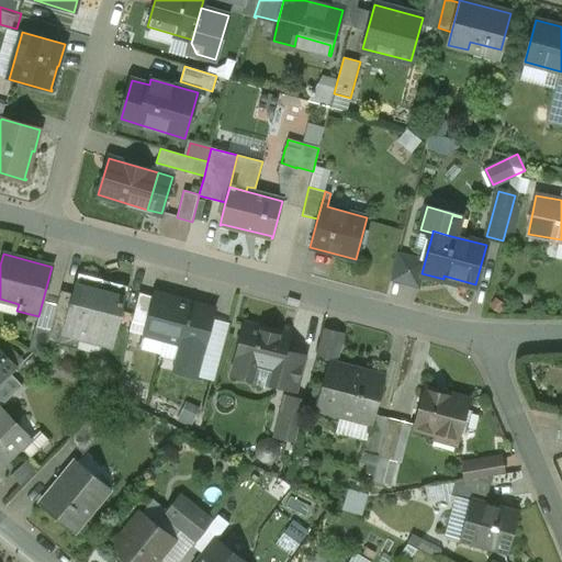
[(127,287),(79,273),(68,313),(64,332),(65,333),(112,345),(127,287)]
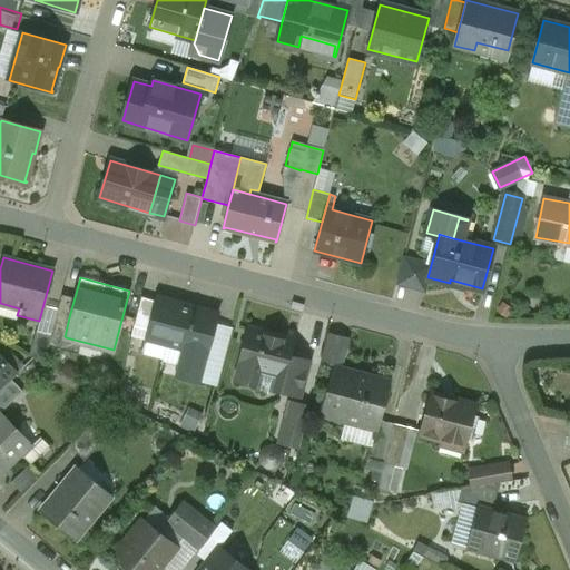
[(156,301),(141,297),(134,325),(148,330),(156,301)]
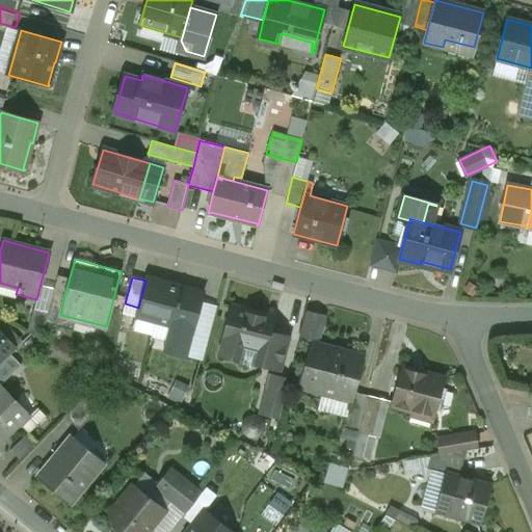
[(204,293),(145,277),(145,281),(138,308),(136,316),(173,325),(165,351),(185,356),(191,330),(193,331),(204,293)]
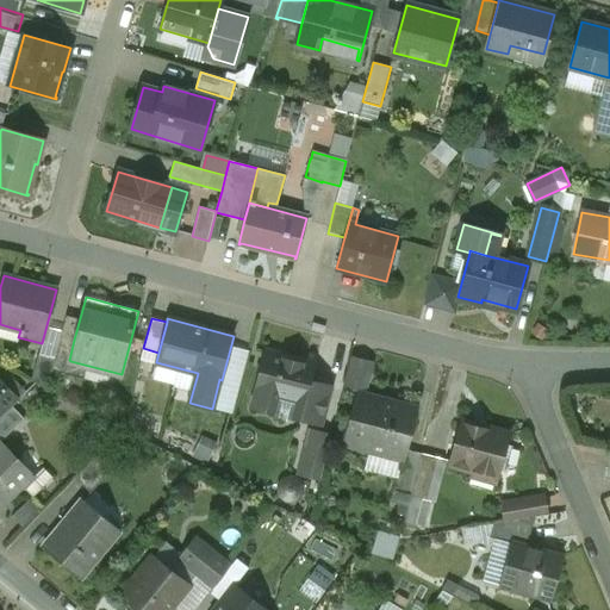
[(55,358),(51,371),(67,374),(70,361),(69,360),(74,340),(61,336),(55,358)]
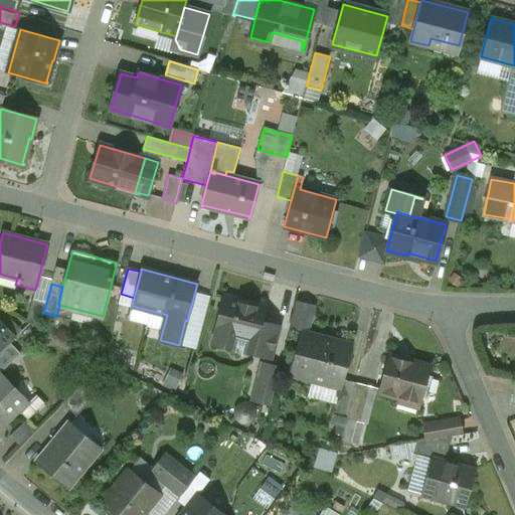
[(241,302),(224,297),(216,330),(217,330),(214,342),(232,347),(235,335),(249,338),(255,340),(261,322),(265,307),(263,307),(263,309),(241,304),(241,302)]
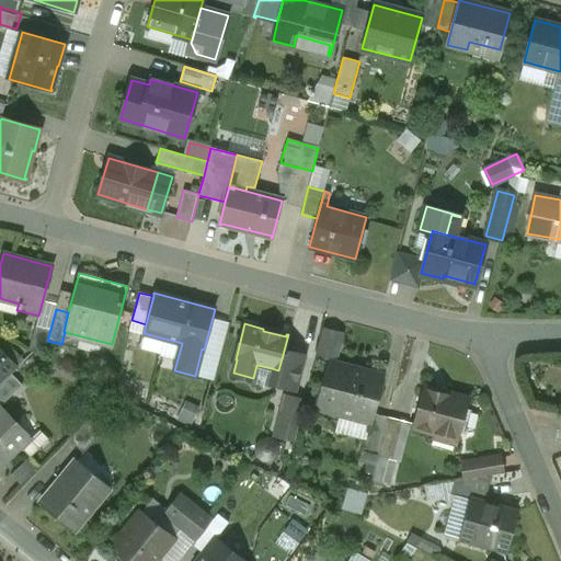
[(50,329),(35,325),(29,350),(43,357),(47,341),(50,329)]
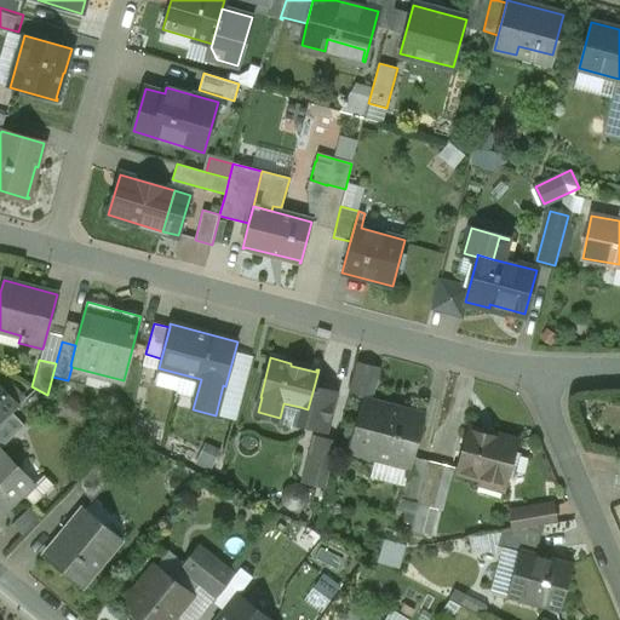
[(378,369),(356,363),(350,390),(371,396),(378,369)]
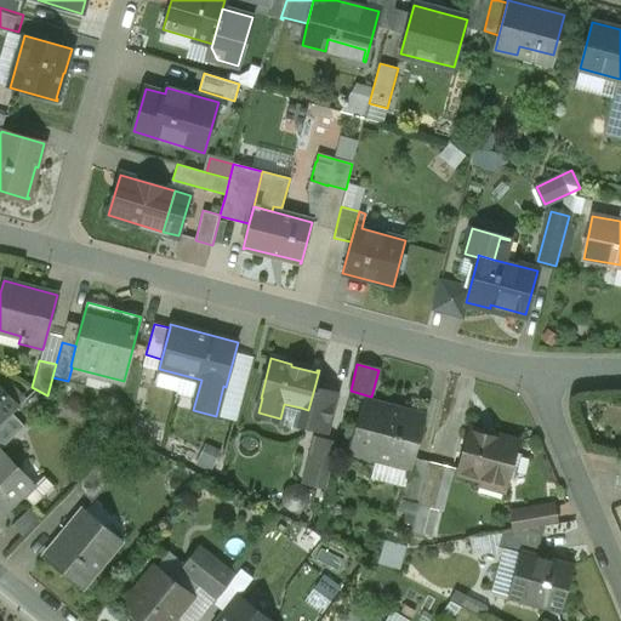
[(335,393),(314,388),(308,410),(301,408),(296,423),(325,431),(335,393)]
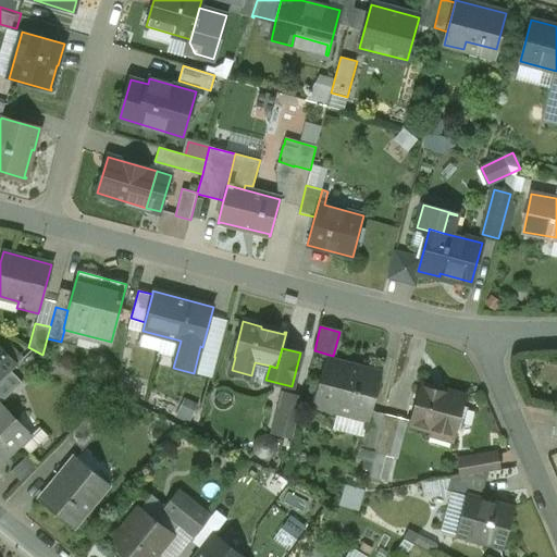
[(0,349),(0,380),(11,371),(16,366),(0,349)]
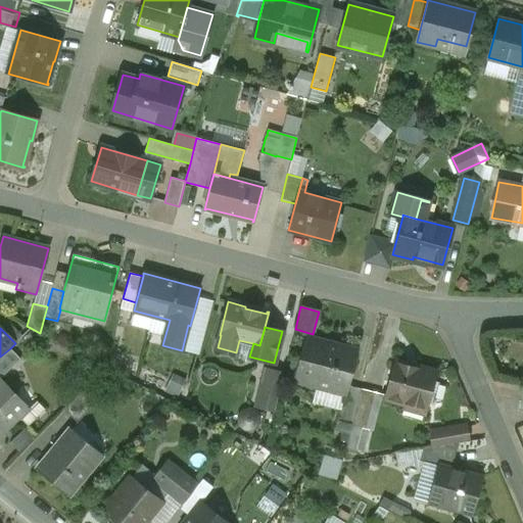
[(358,349),(306,336),(295,380),(345,393),(346,394),(348,385),(358,349)]
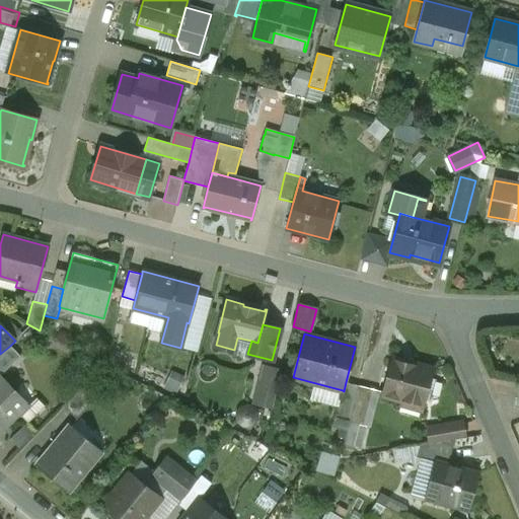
[(10,346),(0,354),(0,375),(20,356),(10,346)]
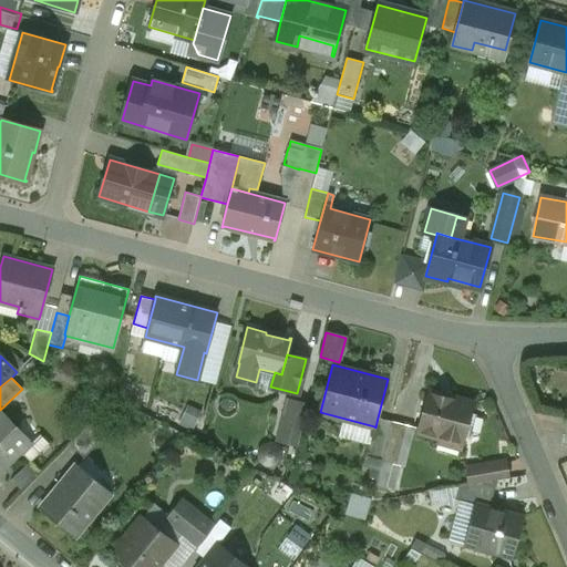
[(454,398),(431,391),(431,390),(430,390),(418,432),(440,437),(440,434),(461,441),(460,443),(462,443),(473,402),(454,397),(454,398)]
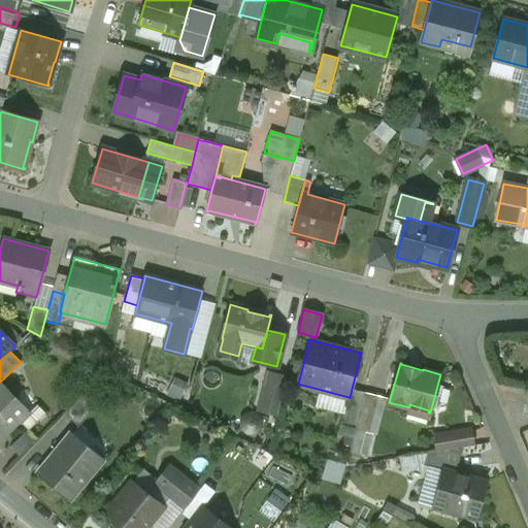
[(287,377),(269,372),(262,400),(267,402),(265,409),(277,413),(287,377)]
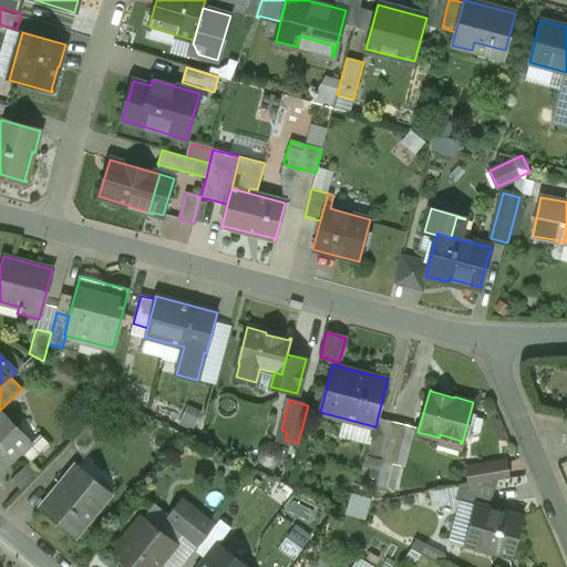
[(0,410),(0,473),(32,443),(0,410)]
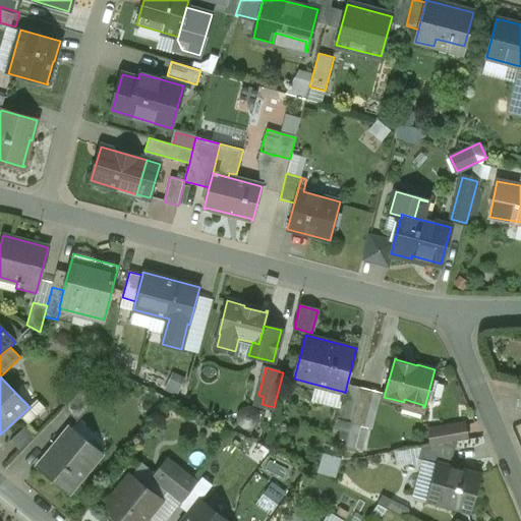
[(347,384),(345,393),(344,392),(336,419),(350,423),(359,387),(347,384)]
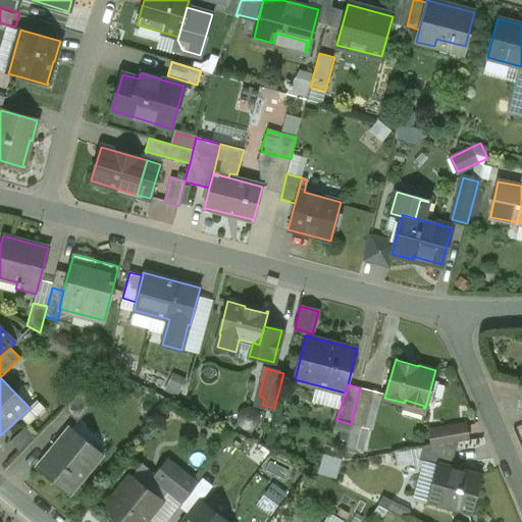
[(360,387),(351,424),(366,427),(374,392),(360,387)]
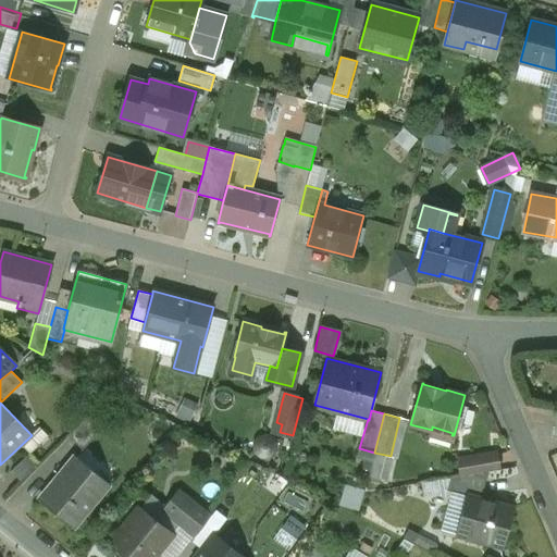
[(29,453),(10,471),(20,481),(38,462),(29,453)]
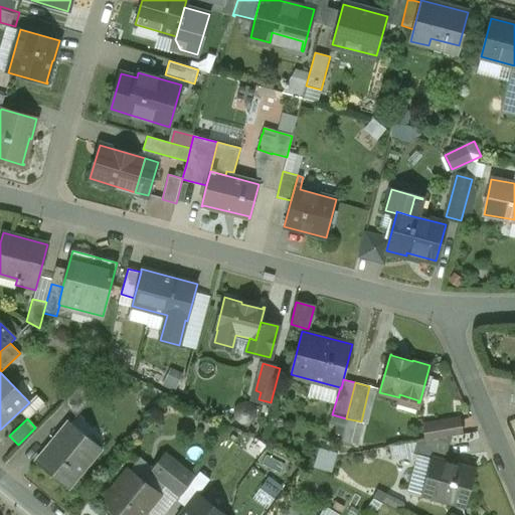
[(459,419),(439,422),(441,437),(452,435),(461,434),(459,419)]
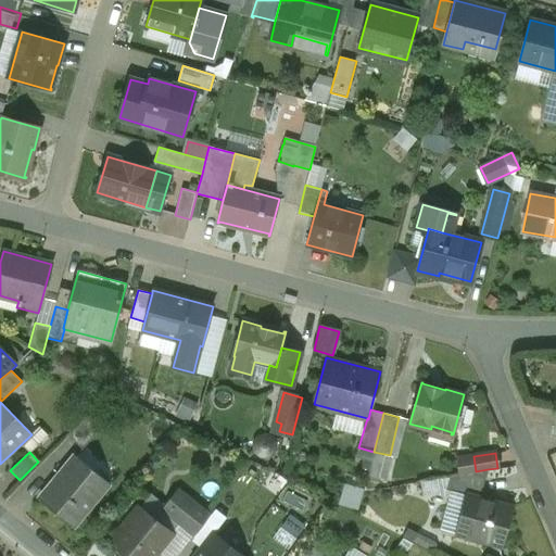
[(474,456),(457,459),(459,474),(476,471),(474,456)]
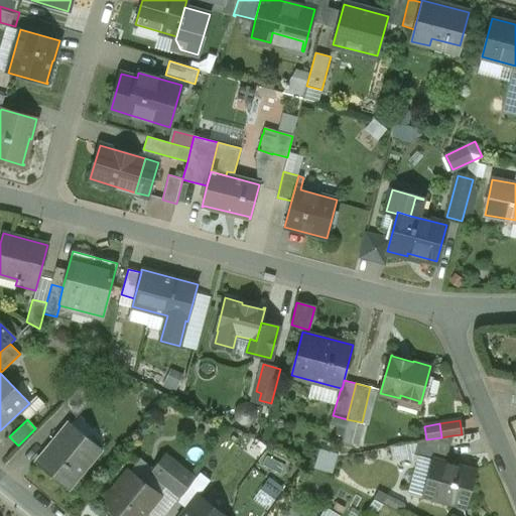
[(68,425),(38,460),(71,486),(99,452),(68,425)]
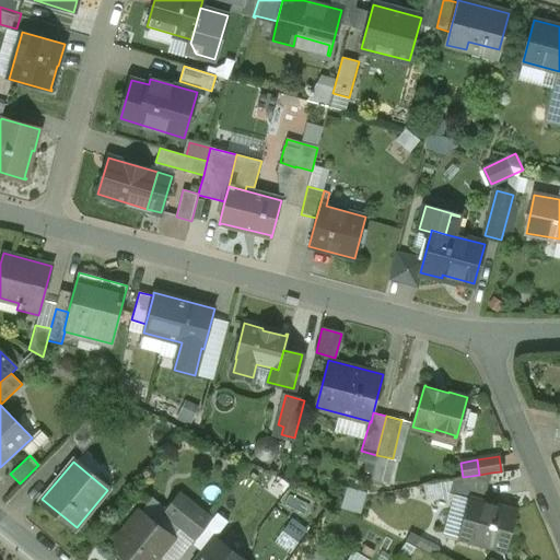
[(463,477),(453,479),(448,492),(470,499),(483,502),(491,473),(479,475),(463,477)]
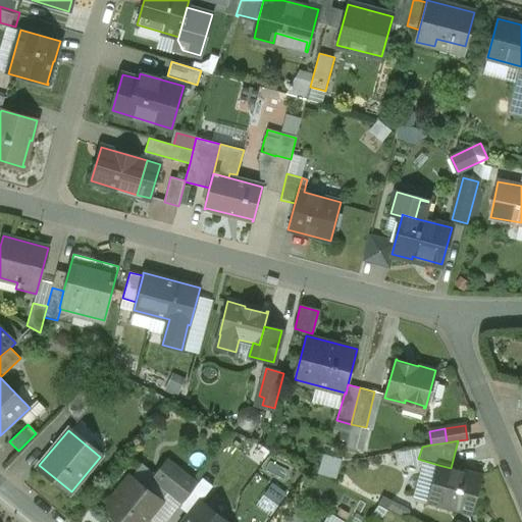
[(325,455),(323,469),(343,472),(345,458),(325,455)]
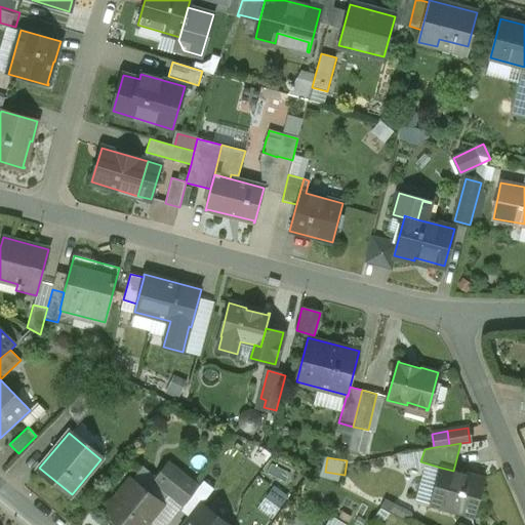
[(191,480),(168,462),(155,478),(178,496),(191,480)]
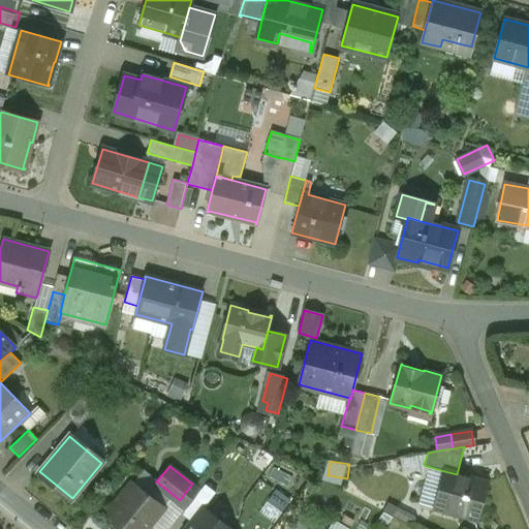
[(457,474),(444,471),(434,507),(476,519),(487,483),(457,474)]
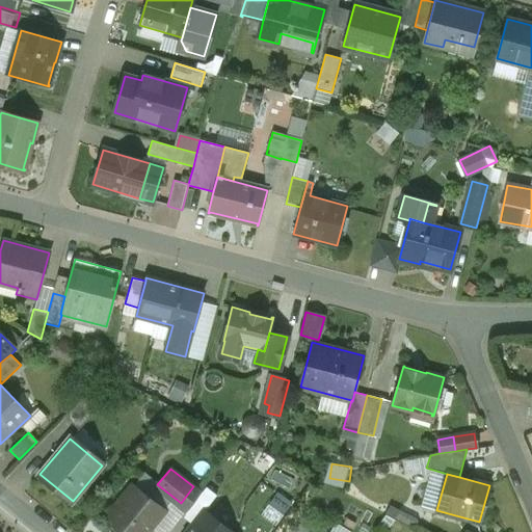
[(132,483),(104,519),(121,531),(147,531),(165,510),(132,483)]
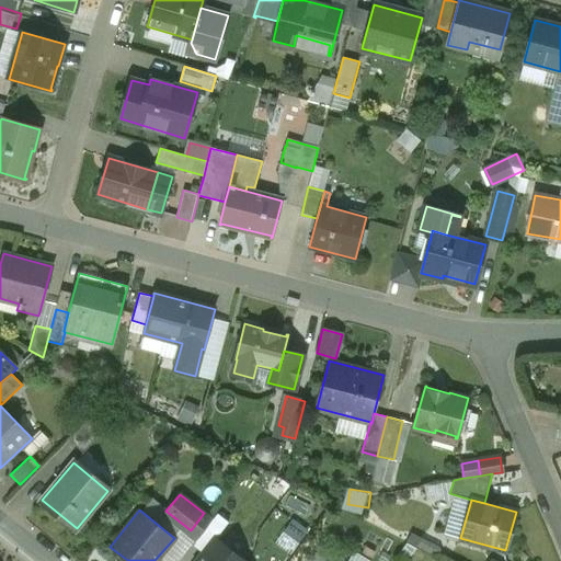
[(204,554),(205,557),(201,560),(240,560),(215,540),(204,554)]
